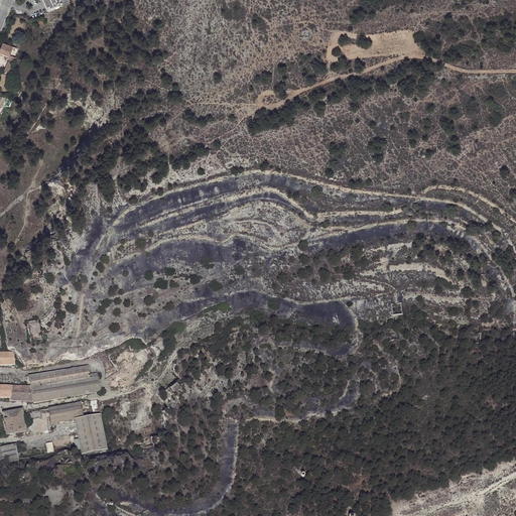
[(43,0),(47,9),(54,6),(55,6),(58,4),(62,3),(68,0),(43,0)]
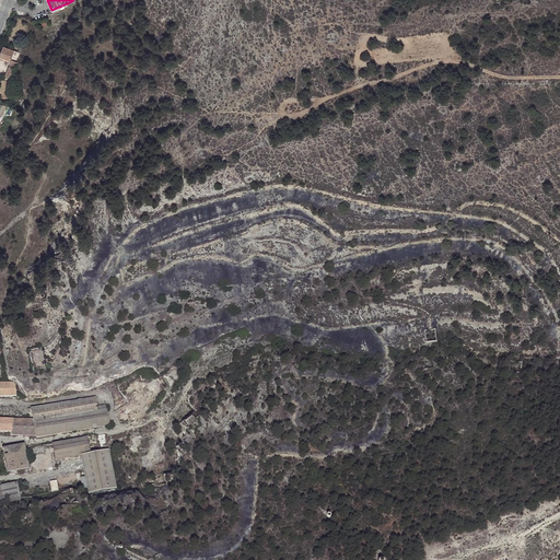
[(14,50),(3,46),(0,54),(0,56),(11,61),(14,50)]
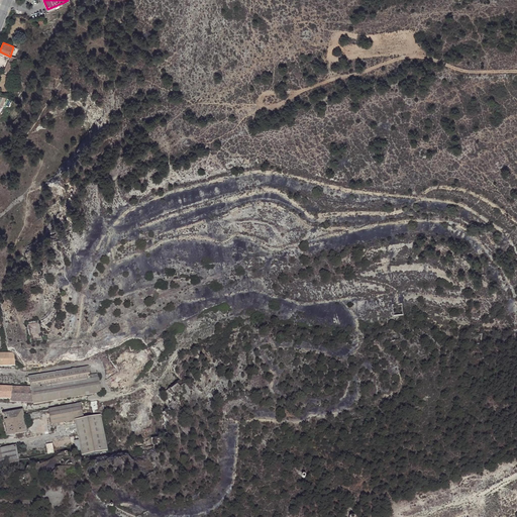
[(14,65),(8,62),(5,71),(11,74),(14,65)]
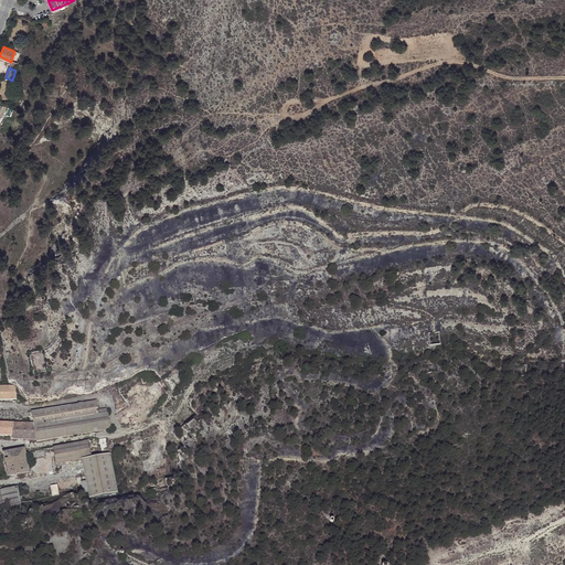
[(8,385),(0,386),(0,400),(17,398),(16,385),(8,385)]
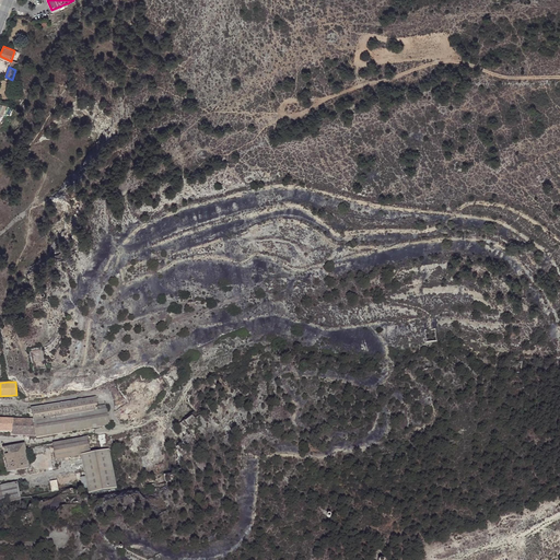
[(107,409),(100,410),(98,410),(96,397),(82,399),(61,403),(31,408),(33,420),(0,418),(0,431),(10,432),(12,432),(12,435),(36,436),(37,439),(49,435),(74,431),(111,426),(107,409)]
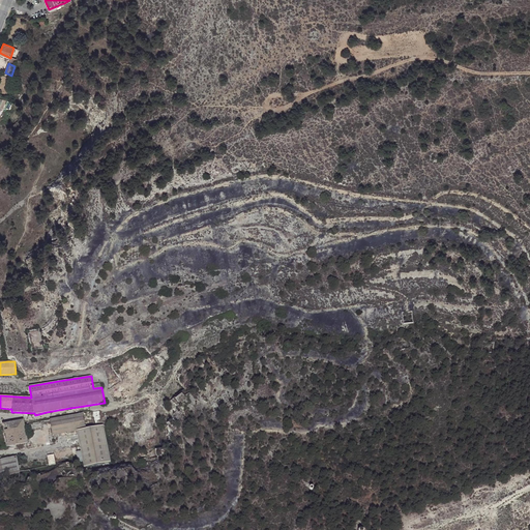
[(78,431),(102,425),(99,410),(93,411),(94,418),(93,418),(91,412),(50,420),(53,436),(78,431)]
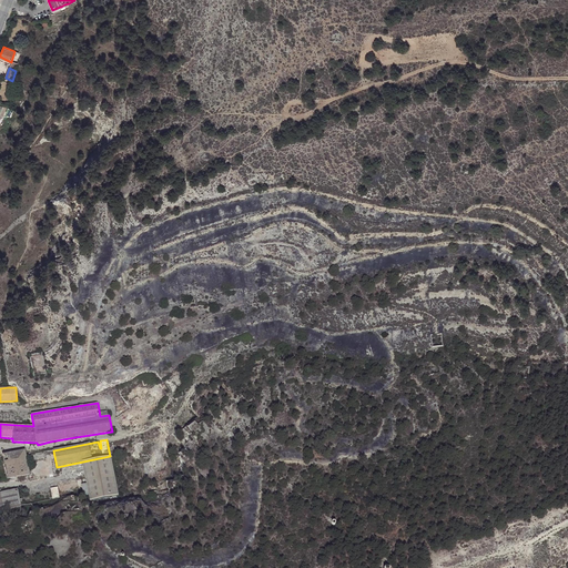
[(24,450),(2,455),(7,479),(30,475),(24,450)]
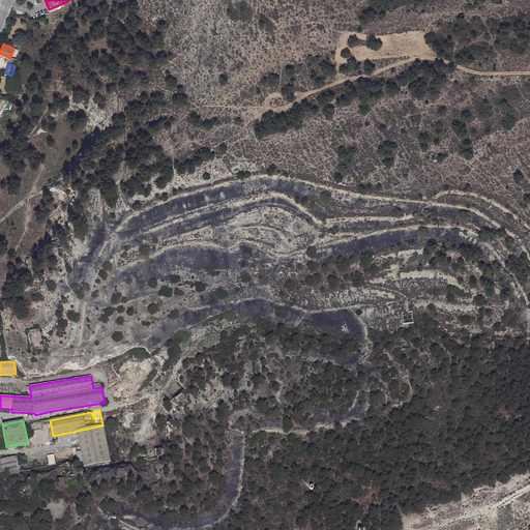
[(82,457),(83,460),(84,467),(111,461),(109,451),(104,425),(102,425),(78,431),(81,449),(82,457)]
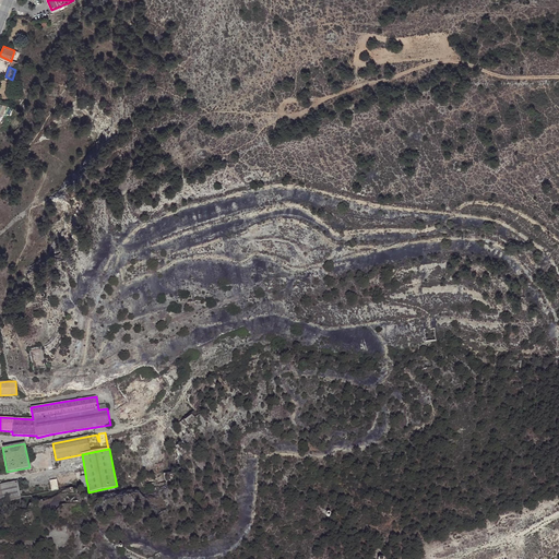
[(0,502),(7,502),(6,501),(21,498),(18,480),(13,482),(0,484),(0,502)]
